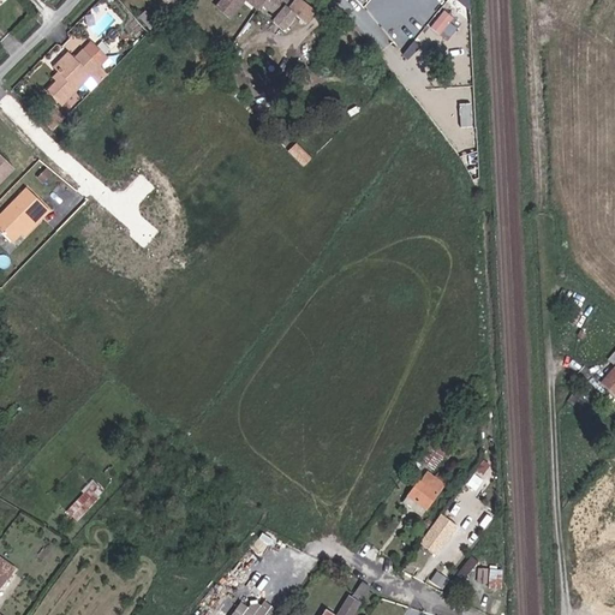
[(214,0),(214,1),(227,13),(239,0),(255,0),(272,13),(270,15),(280,24),(290,12),(279,3),(279,0),(214,0)]
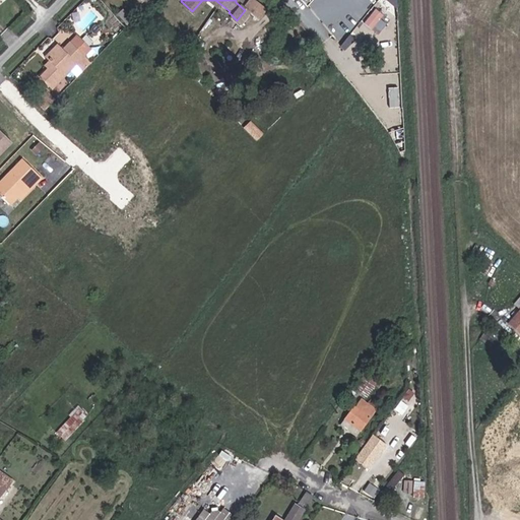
[(87,47),(73,34),(57,48),(48,57),(42,63),(44,65),(36,73),(48,86),(72,63),(73,64),(81,55),(80,54),(87,47)]
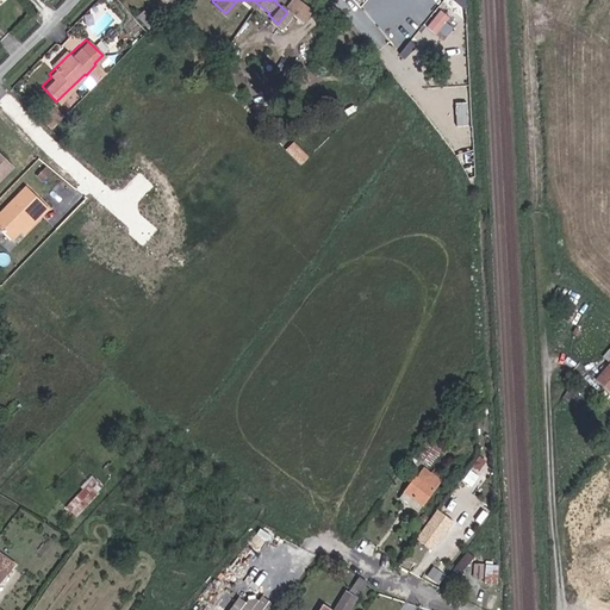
[(56,67),(67,56),(63,51),(51,62),(56,67)]
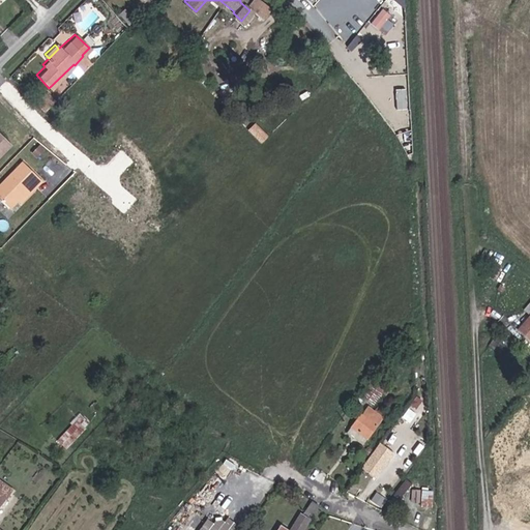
[(405,45),(393,45),(394,64),(405,64),(405,45)]
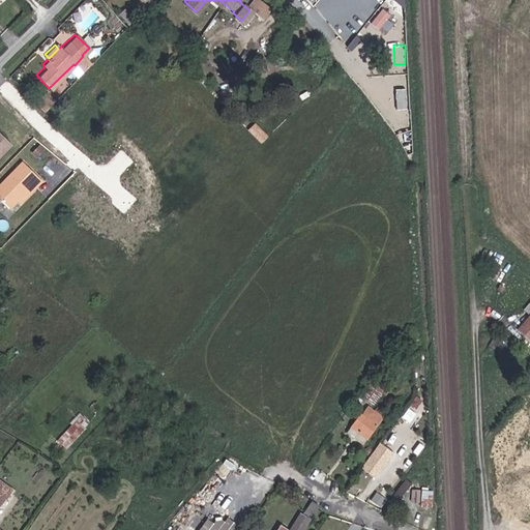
[(88,60),(83,56),(75,65),(79,69),(88,60)]
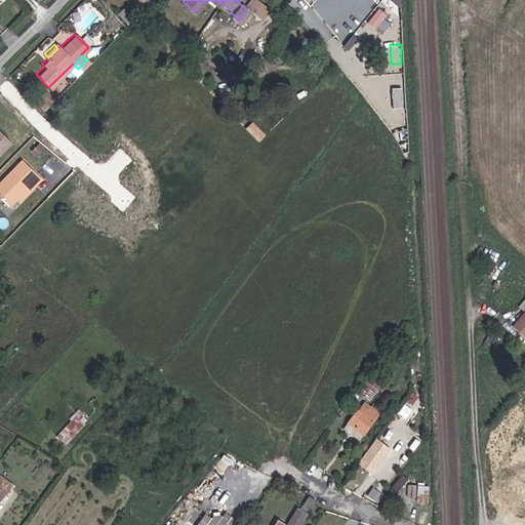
[(51,95),(42,86),(32,96),(41,106),(51,95)]
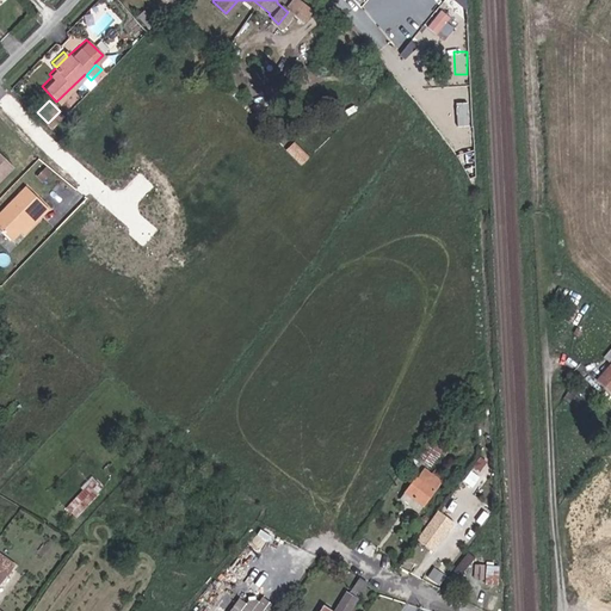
[(451,119),(469,119),(469,102),(451,102),(451,119)]
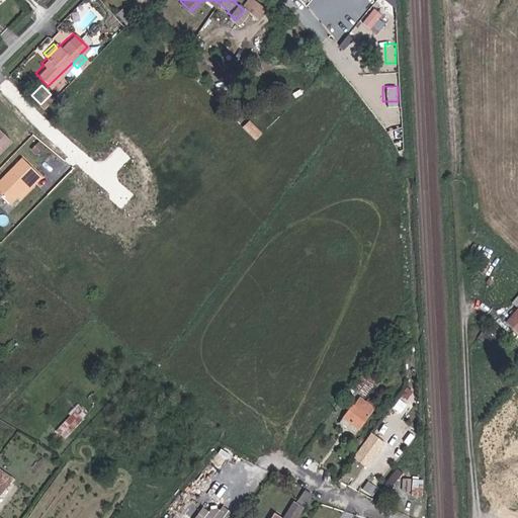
[(0,156),(14,143),(0,128),(0,127),(0,156)]
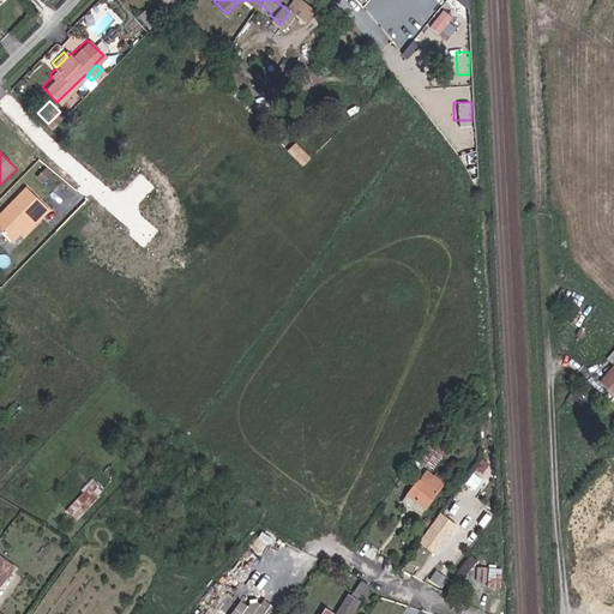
[(34,212),(36,215),(46,206),(24,186),(0,210),(0,229),(8,238),(17,230),(34,212)]
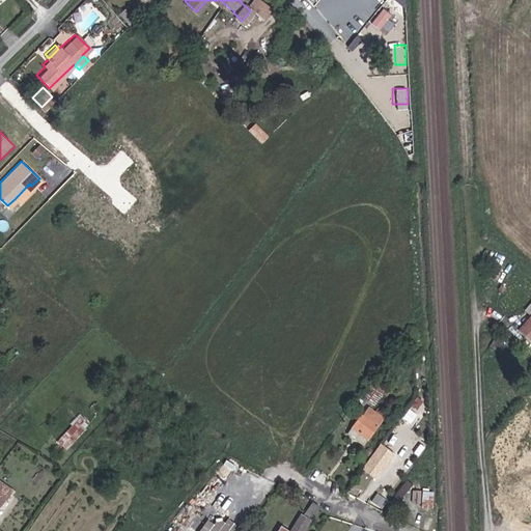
[(17,201),(31,186),(29,184),(15,199),(17,201)]
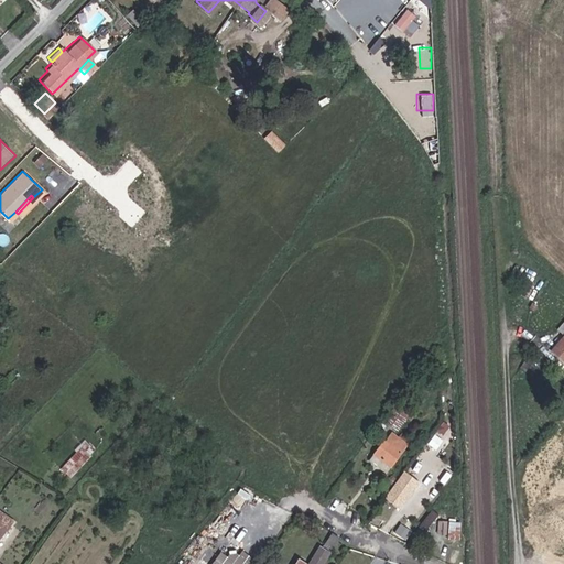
[(530,296),(535,282),(523,278),(518,292),(530,296)]
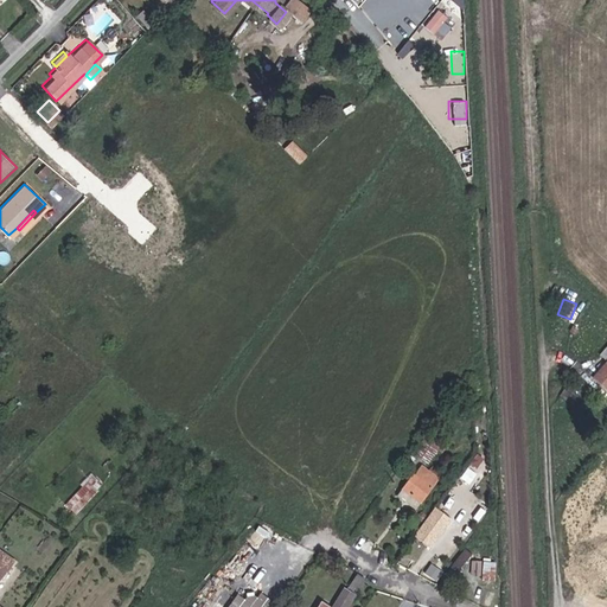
[(606,346),(601,355),(606,358),(606,360),(595,375),(606,384),(606,346)]
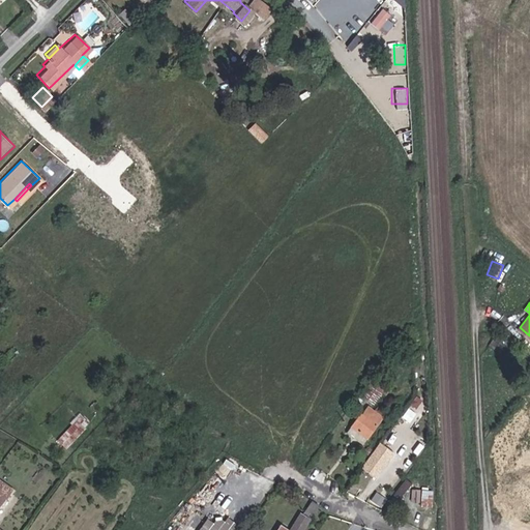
[(496,347),(500,341),(494,337),(490,344),(496,347)]
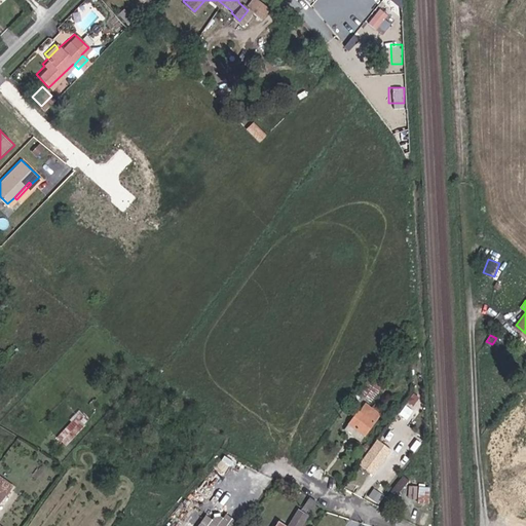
[(14,347),(8,341),(2,348),(7,353),(14,347)]
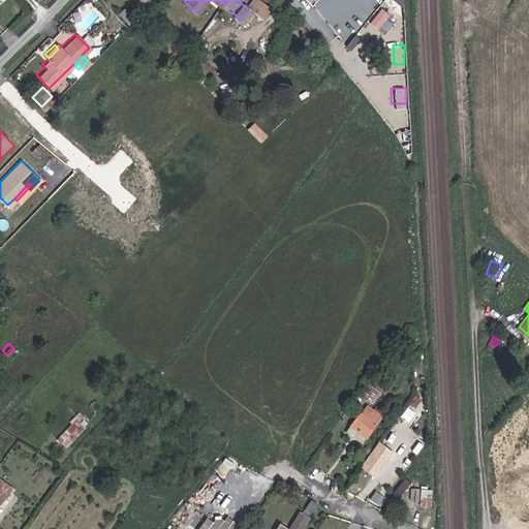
[(374,404),(393,379),(386,374),(382,379),(376,375),(362,395),(374,404)]
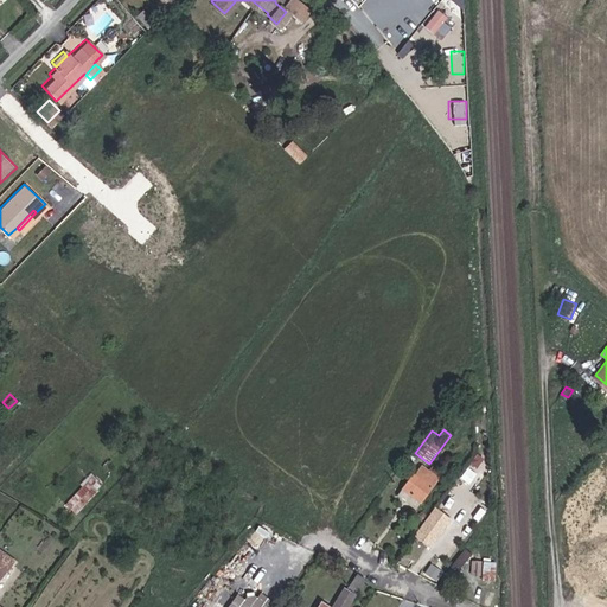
[(430,470),(441,478),(446,471),(435,462),(430,470)]
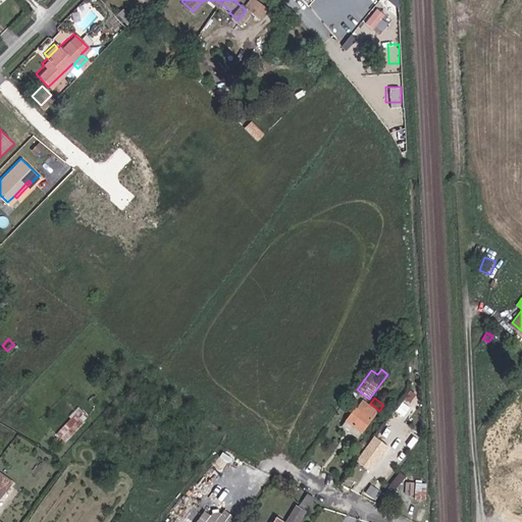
[(364,433),(379,411),(370,404),(363,399),(347,421),(364,433)]
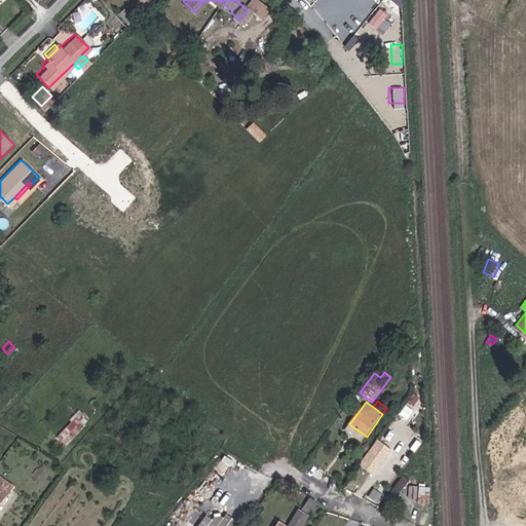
[(81,411),(57,436),(67,446),(86,425),(83,423),(87,418),(81,411)]
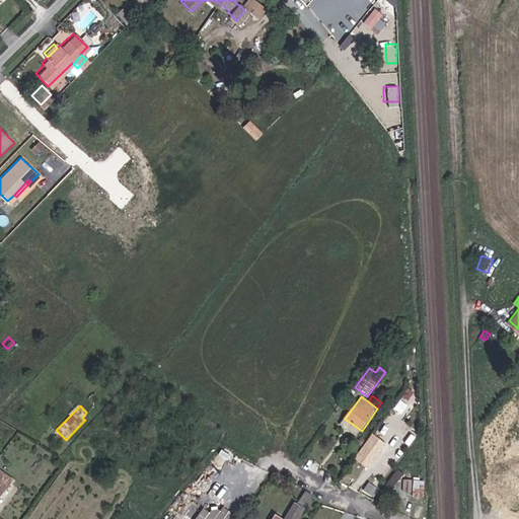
[(358,436),(362,431),(345,419),(341,424),(358,436)]
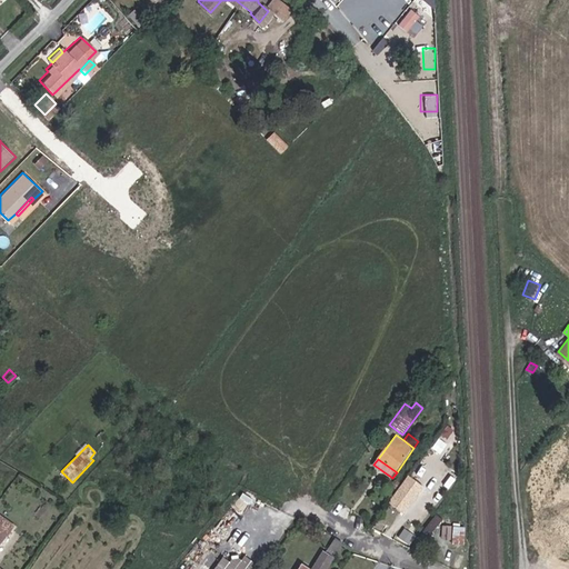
[(388,502),(405,513),(423,485),(407,473),(388,502)]
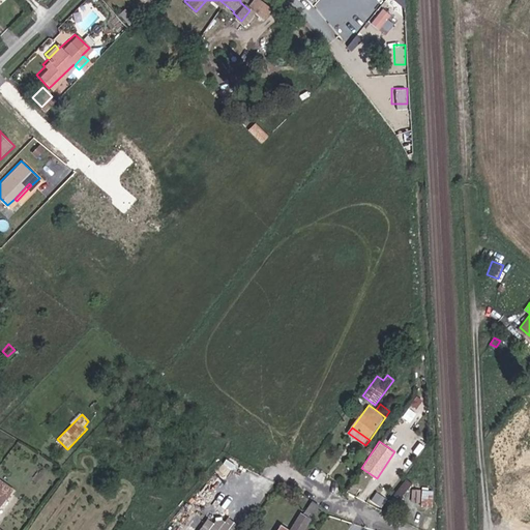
[(15,491),(0,480),(0,506),(6,499),(8,500),(15,491)]
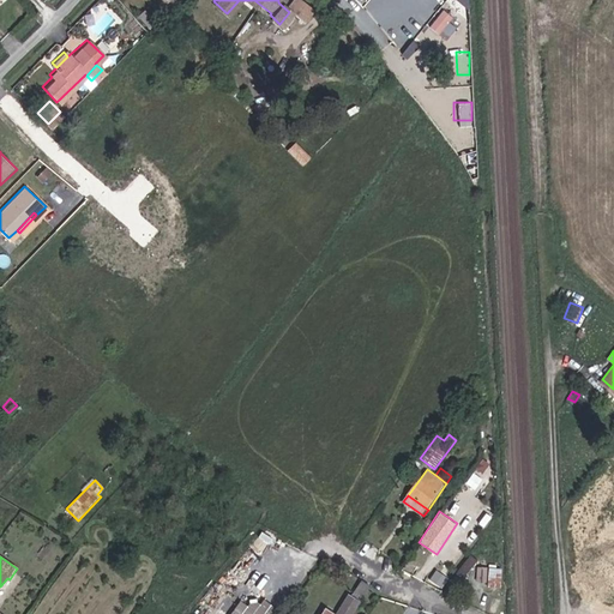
[(351,613),(371,585),(362,581),(353,596),(350,594),(337,613),(332,613),(325,609),(321,613),(351,613)]
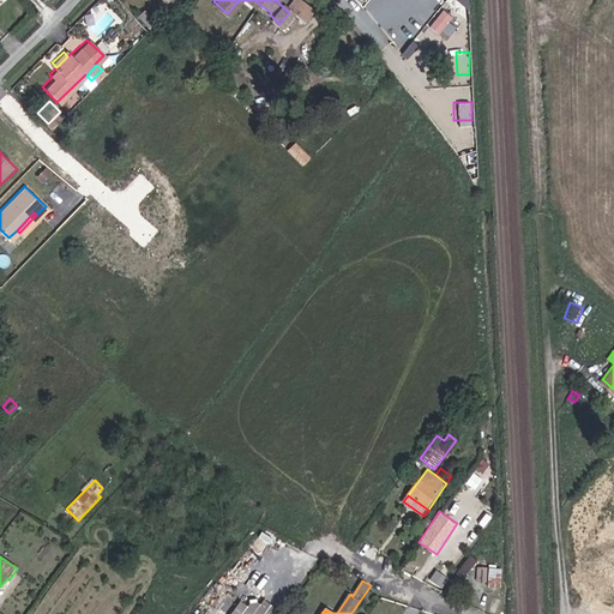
[(265,613),(271,605),(254,596),(250,606),(239,600),(230,613),(265,613)]
